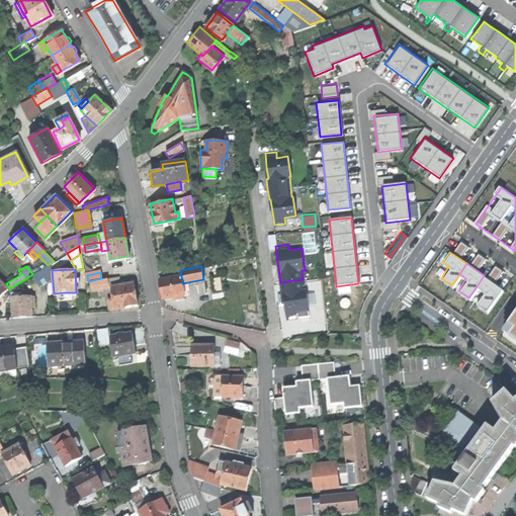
[(33,273),(32,274),(21,281),(24,287),(37,279),(33,273)]
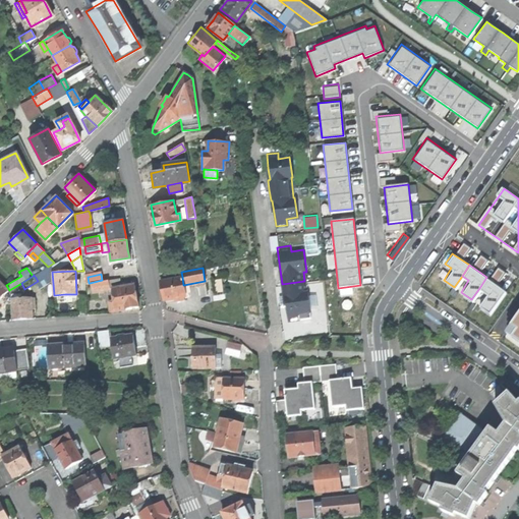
[(109,287),(111,287),(120,286),(118,277),(107,279),(109,287)]
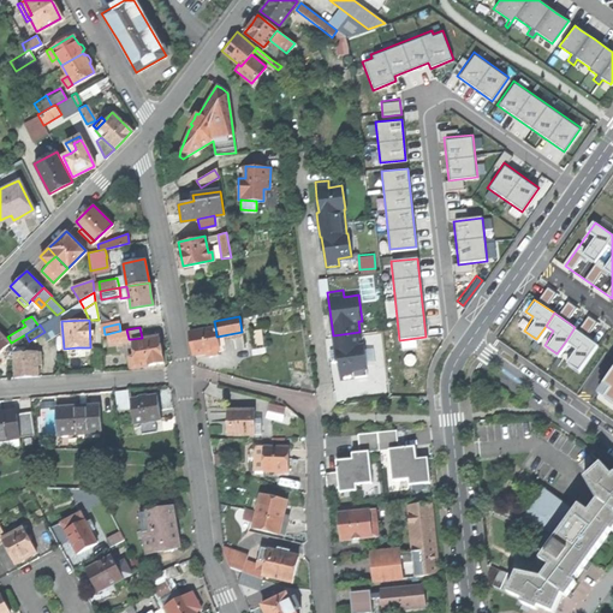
[(215,327),(189,332),(191,341),(192,352),(207,350),(216,349),(219,347),(216,337),(215,327)]
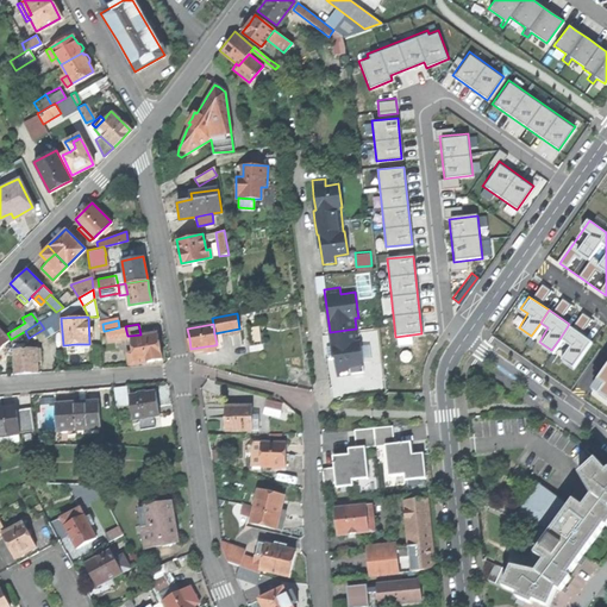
[(589,338),(569,324),(561,337),(568,342),(559,356),(571,364),(589,338)]
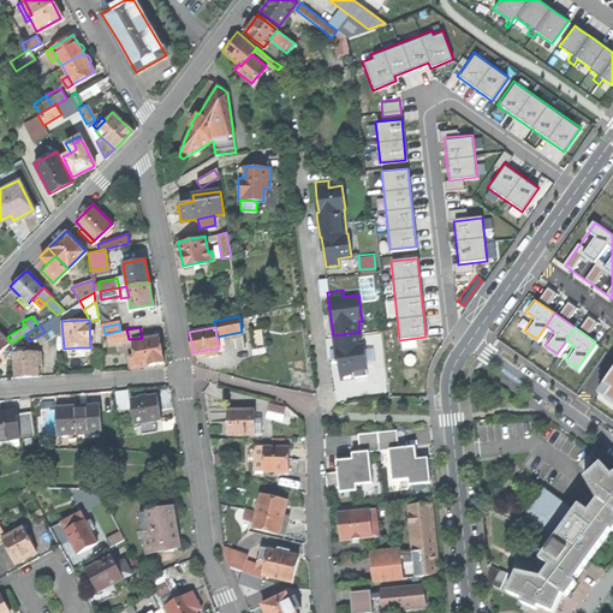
[(107,344),(129,339),(126,329),(120,331),(106,334),(107,344)]
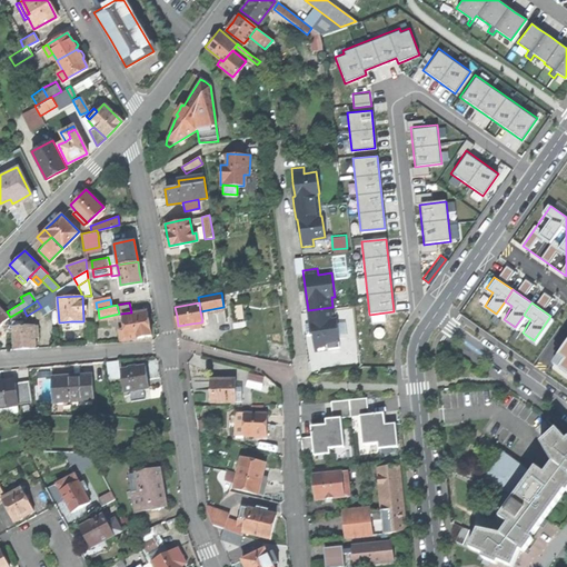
[(334,317),(332,307),(308,310),(312,350),(340,347),(336,317),(334,317)]
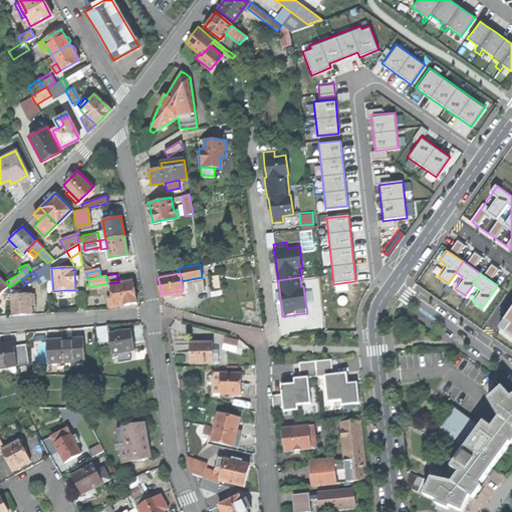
[(111,295),(113,305),(137,301),(135,290),(133,280),(118,282),(109,283),(111,295)]
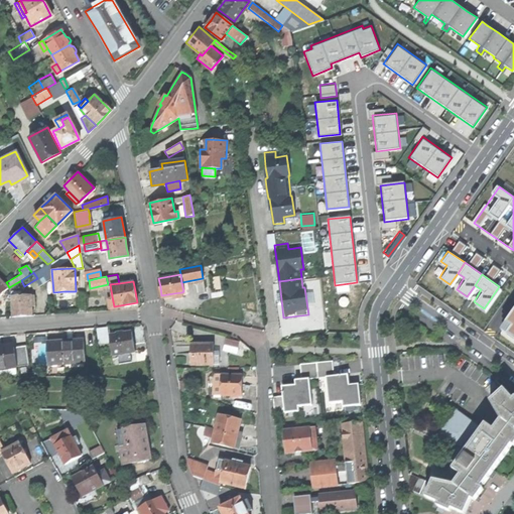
[(21,315),(31,314),(30,301),(30,294),(20,295),(11,295),(12,315),(21,315)]
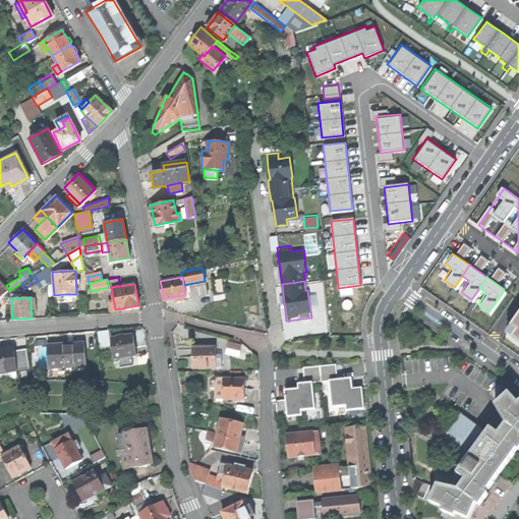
[(518,319),(509,333),(518,339),(518,319)]
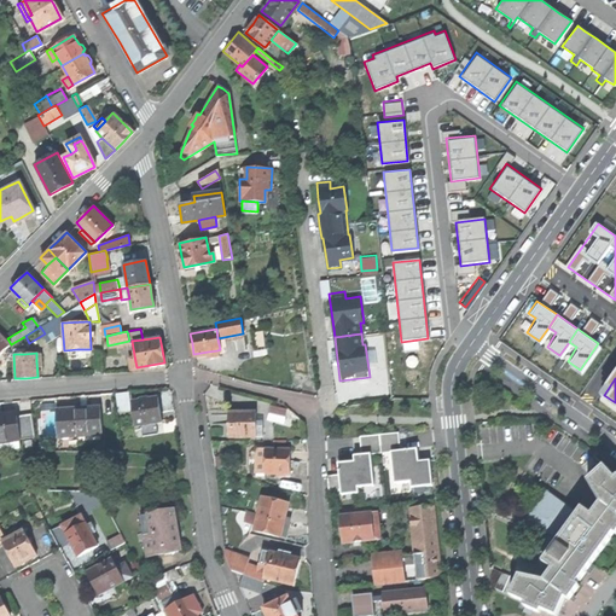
[(158,394),(132,397),(135,423),(141,422),(150,420),(162,419),(160,406),(158,394)]
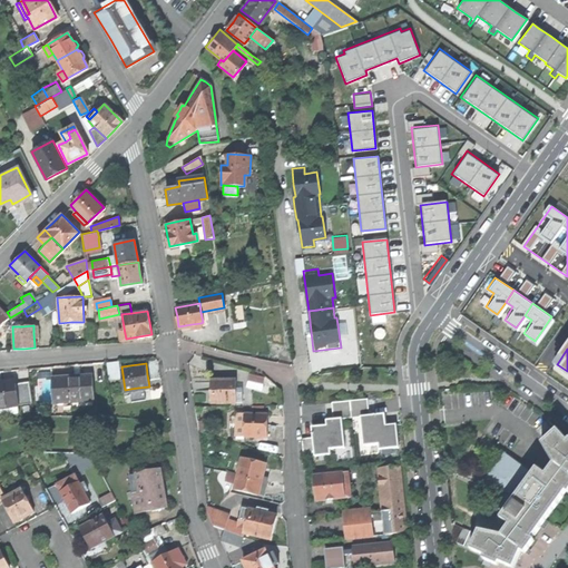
[(250,371),(248,379),(262,381),(264,374),(250,371)]
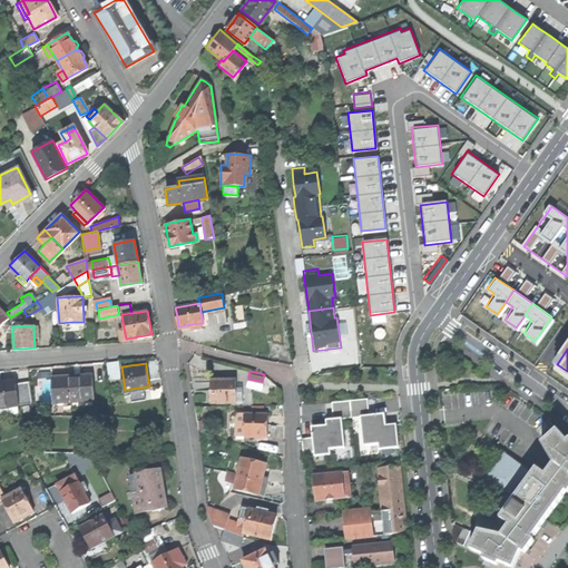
[(52,375),(54,400),(71,400),(94,398),(92,373),(74,374),(52,375)]
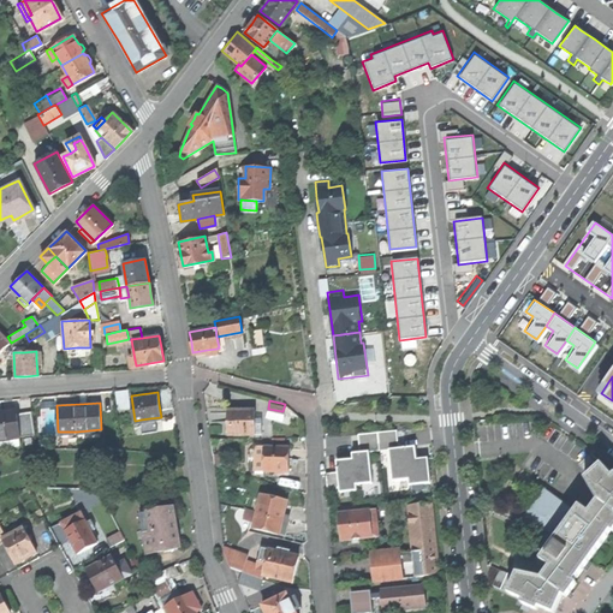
[(42,434),(54,434),(53,405),(41,406),(42,434)]
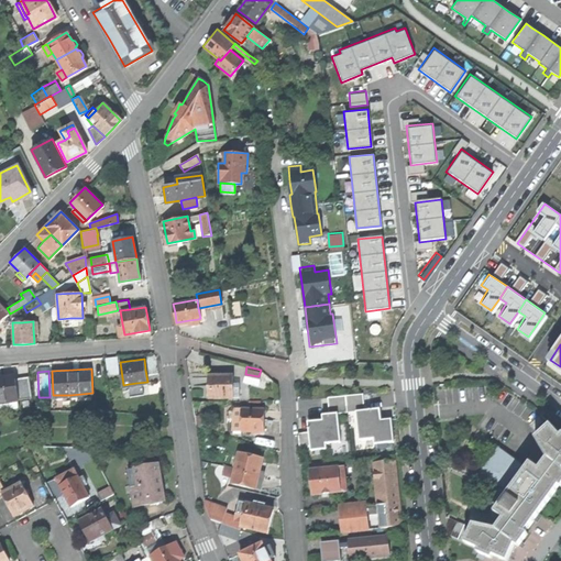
[(110,374),(111,387),(119,387),(118,373),(110,374)]
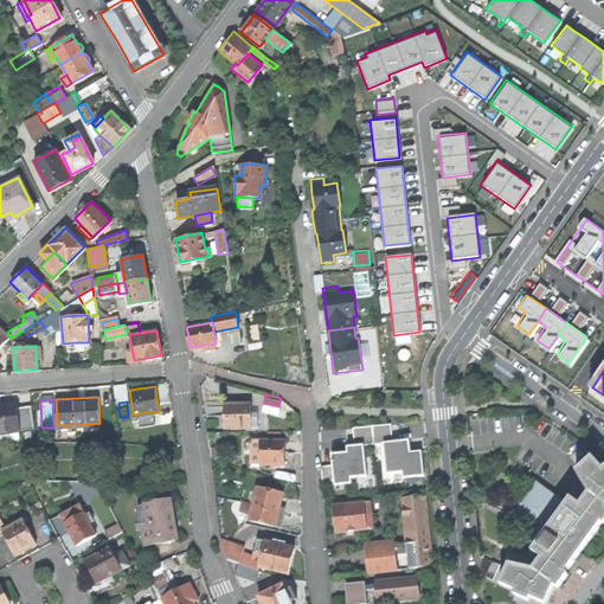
[(225,403),(225,426),(251,426),(251,425),(250,415),(250,410),(250,402),(225,403)]
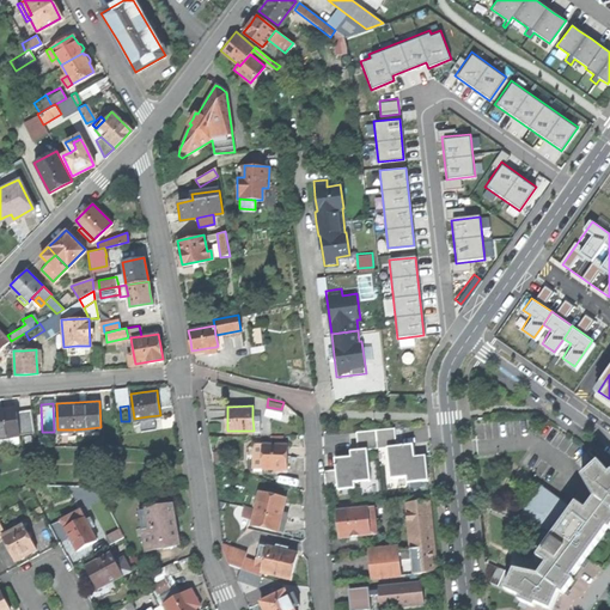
[(0,435),(20,433),(17,409),(6,410),(0,412),(0,435)]
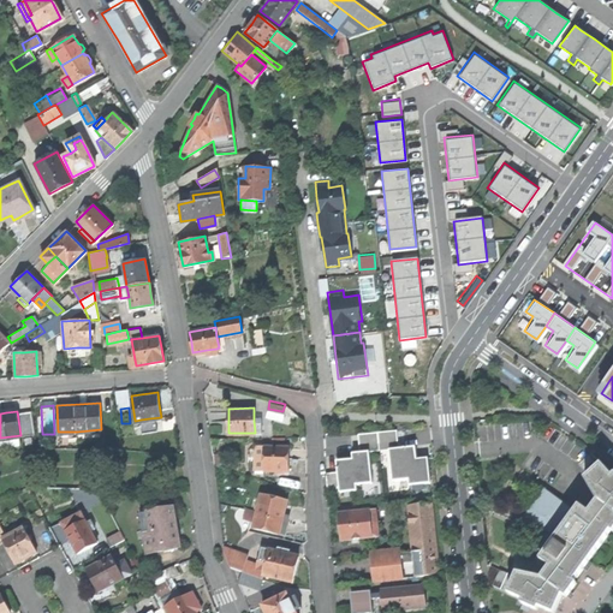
[(396,429),(376,430),(378,441),(397,440),(396,429)]
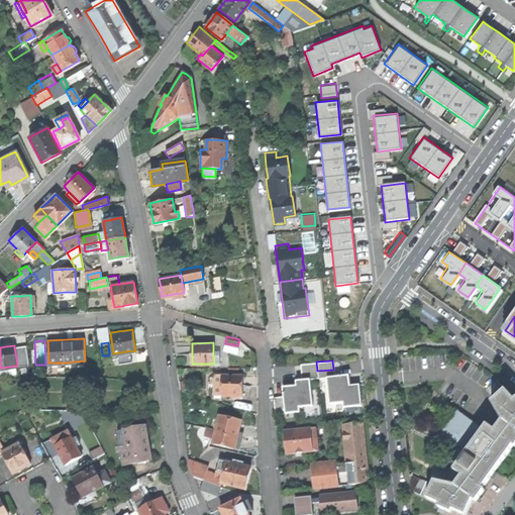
[(300,363),(300,372),(317,371),(316,362),(300,363)]
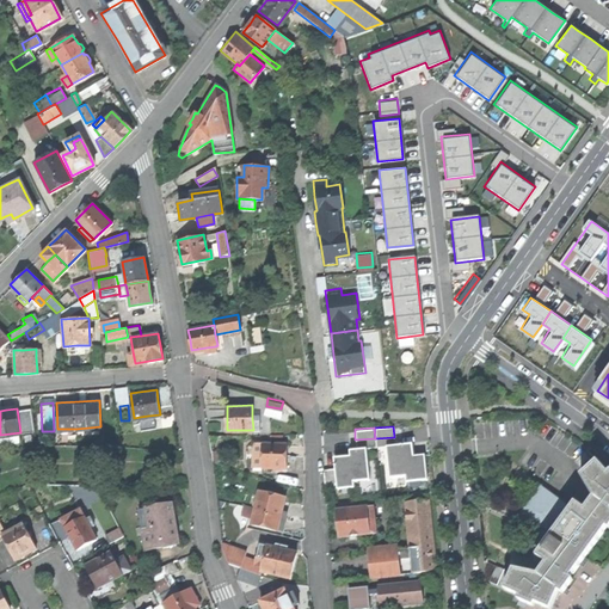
[(259,463),(283,466),(284,455),(285,444),(262,442),(259,463)]
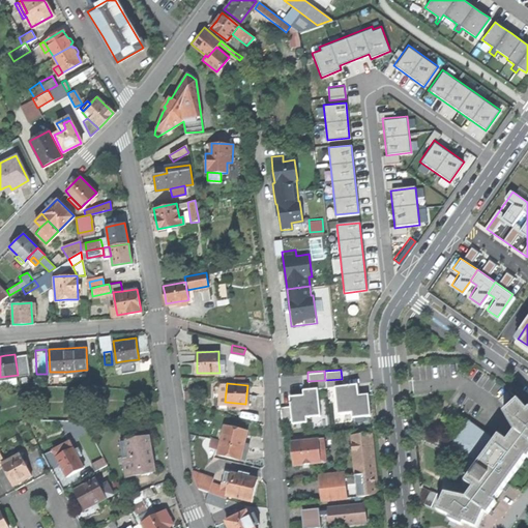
[(336,412),(351,411),(352,415),(370,414),(368,392),(358,393),(357,383),(342,385),(334,385),(336,412)]
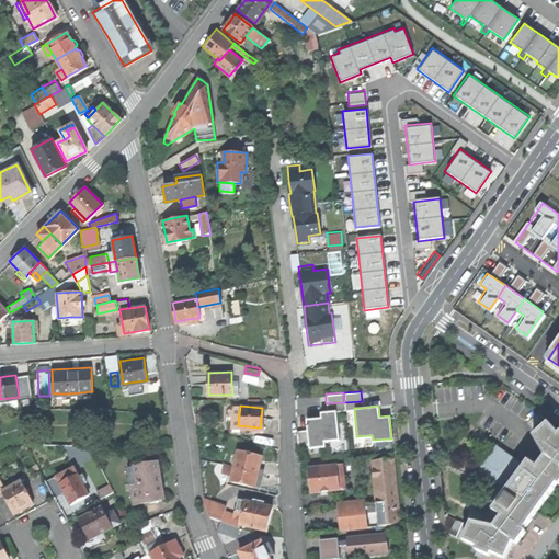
[(296,430),(297,446),(309,445),(309,446),(324,445),(323,440),(338,438),(335,410),(327,410),(320,411),(321,418),(306,419),(307,430),(296,430)]
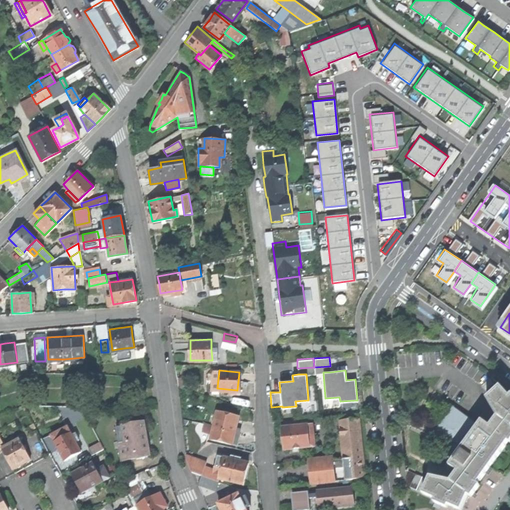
[(482,382),(486,388),(496,379),(491,374),(482,382)]
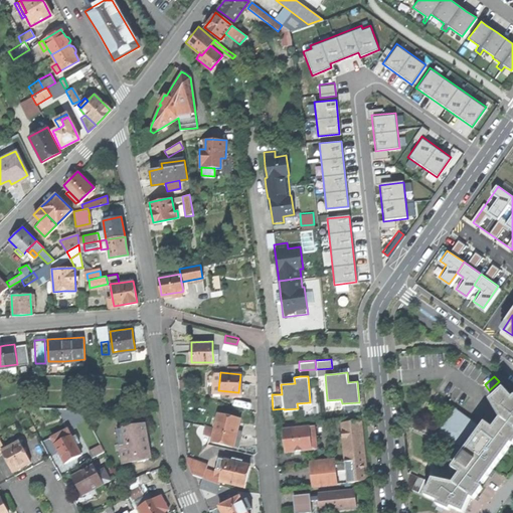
[(489,390),(494,395),(504,386),(499,381),(489,390)]
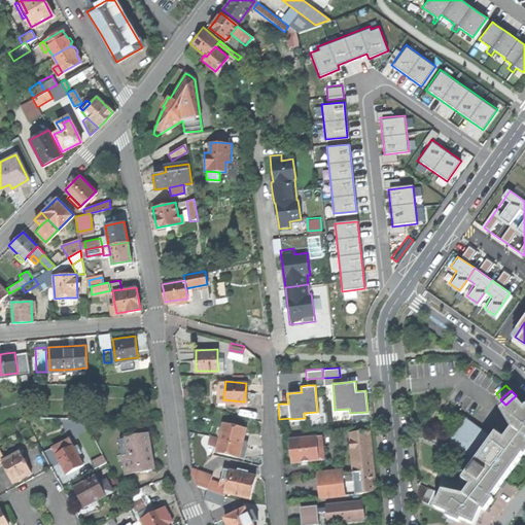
[(457,515),(475,523),(482,506),(483,508),(486,502),(488,504),(494,497),(491,495),(523,452),(524,452),(524,406),(516,395),(505,405),(502,408),(514,427),(505,436),(496,431),(493,435),(491,438),(464,477),(473,483),(463,493),(444,489),(442,492),(435,505),(449,512),(448,515),(456,518),(457,515)]
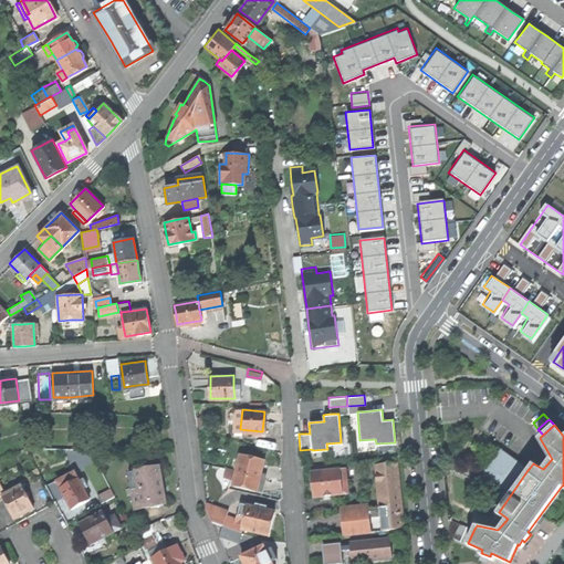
[(477,514),(477,525),(498,530),(508,519),(499,512),(528,470),(525,468),(526,466),(501,447),(494,456),(498,458),(486,473),(497,480),(497,486),(493,486),(492,515),(477,514)]
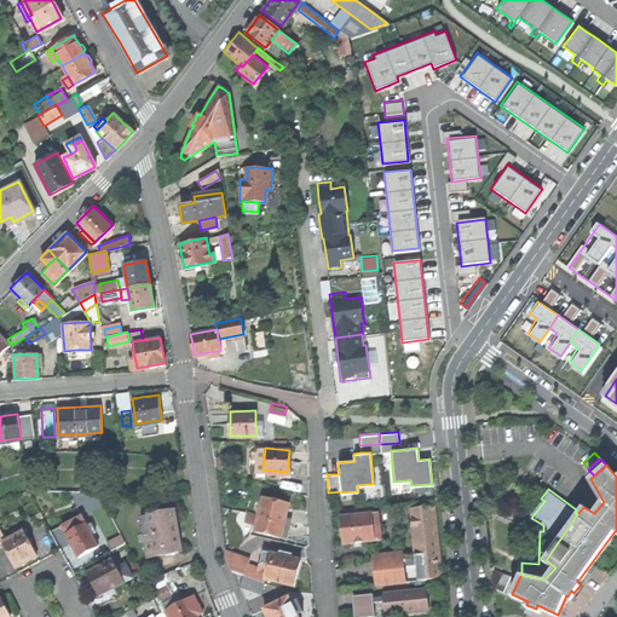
[(261,530),(287,536),(289,523),(292,514),(294,503),(269,497),(261,530)]
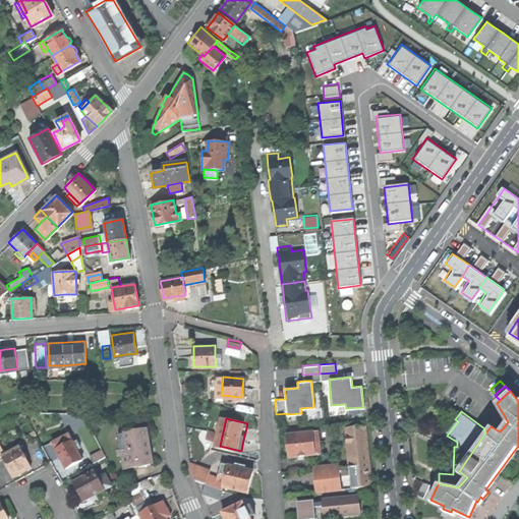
[(344,421),(351,486),(370,484),(364,419),(344,421)]
